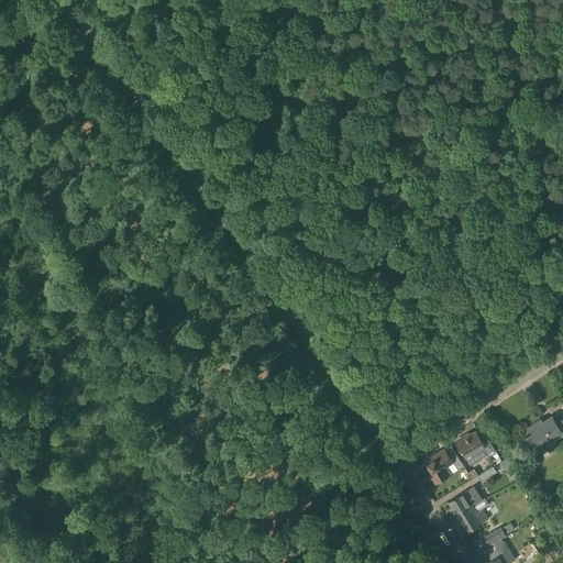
[(522,431),(529,440),(534,449),(553,437),(555,440),(562,434),(562,433),(562,431),(552,416),(538,426),(537,422),(522,431)]
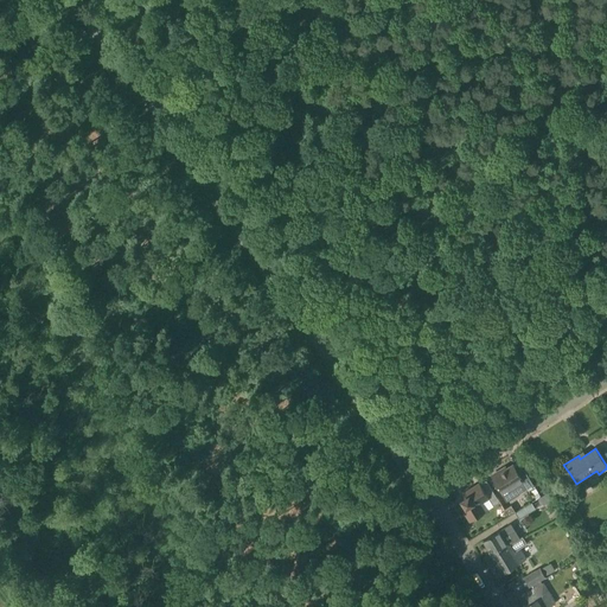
[(503,472),(502,470),(492,475),(508,500),(534,484),(526,472),(521,475),(513,465),(503,472)]
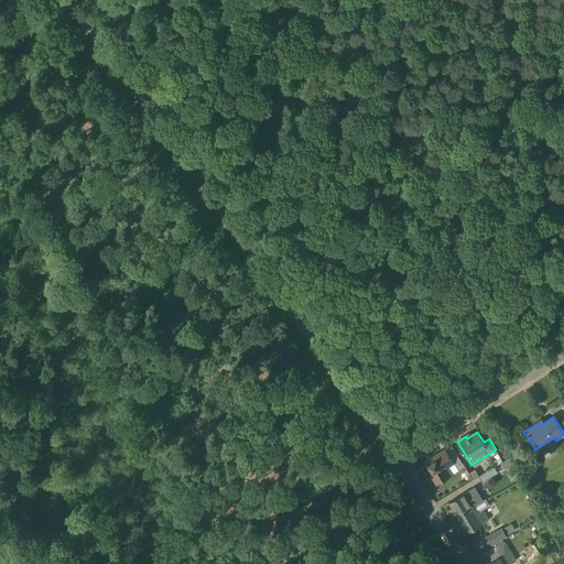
[(454,461),(446,449),(446,448),(431,458),(432,462),(430,463),(431,466),(429,468),(437,484),(451,476),(445,467),(454,462),(459,470),(465,467),(459,457),(454,461)]
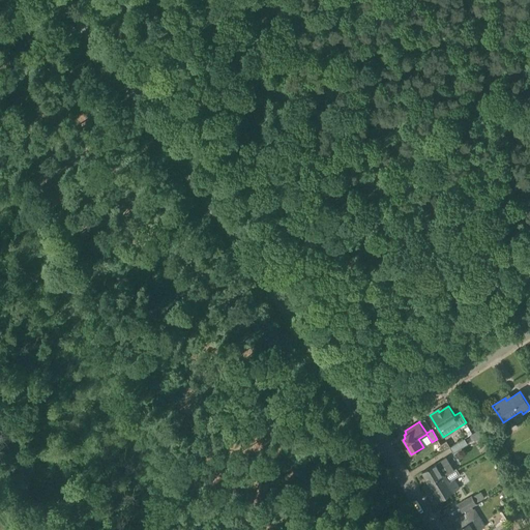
[(453,453),(468,444),(465,439),(450,447),(453,453)]
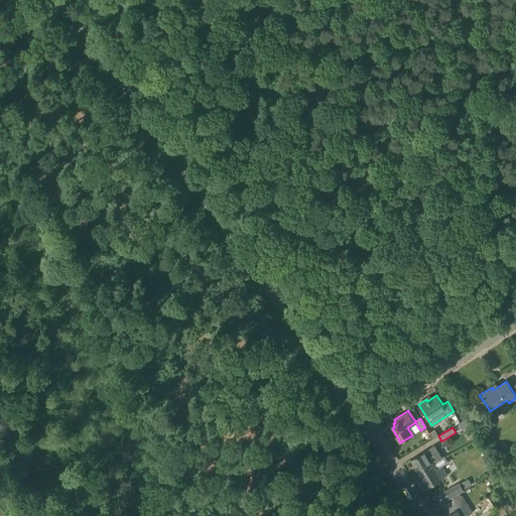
[(429,433),(432,438),(438,435),(434,429),(429,433)]
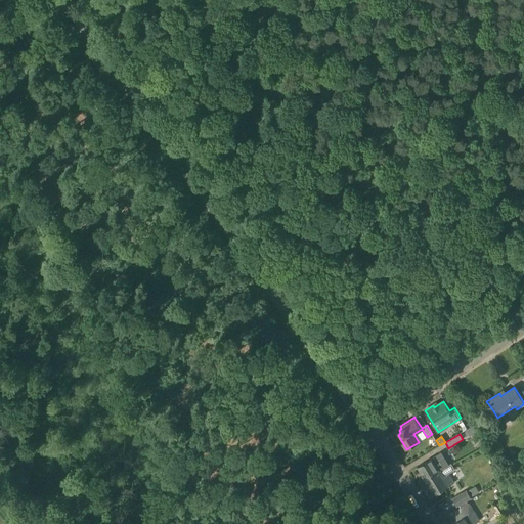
[(438,469),(439,470),(448,464),(441,451),(418,467),(424,477),(438,469)]
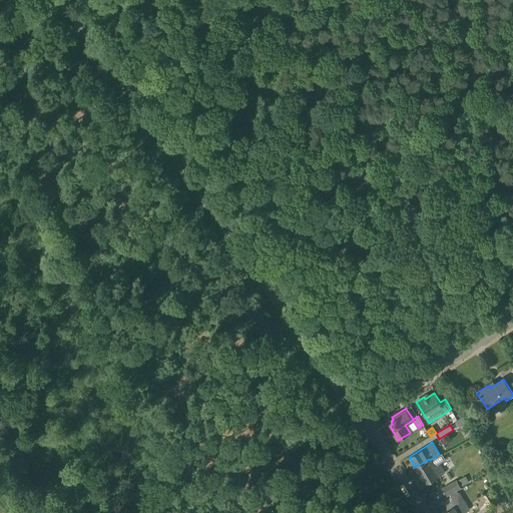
[(434,467),(430,460),(429,459),(415,467),(426,485),(445,473),(439,464),(434,467)]
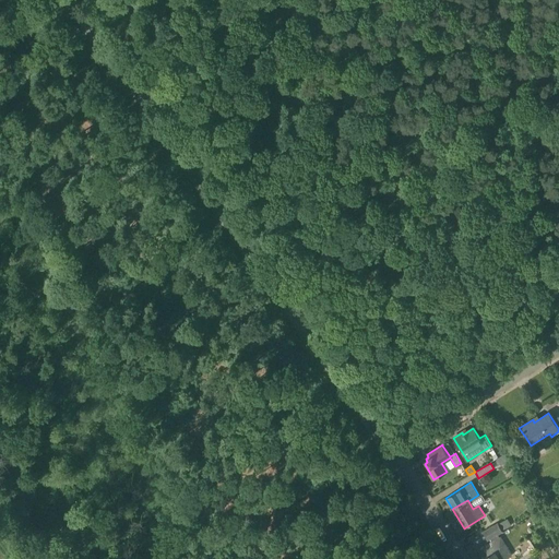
[(484,530),(488,539),(502,532),(497,522),(484,530)]
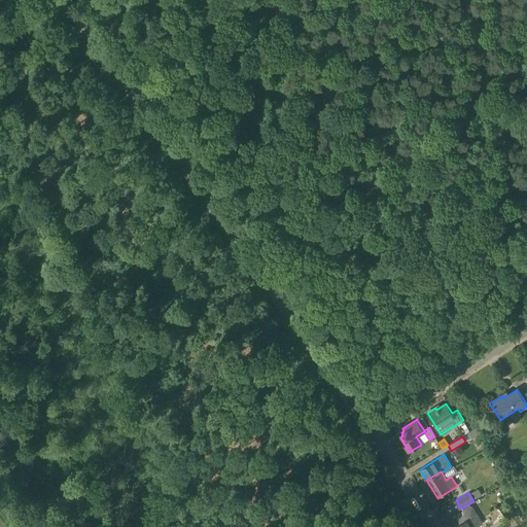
[(477,526),(482,524),(471,505),(450,518),(455,526),(477,526)]
